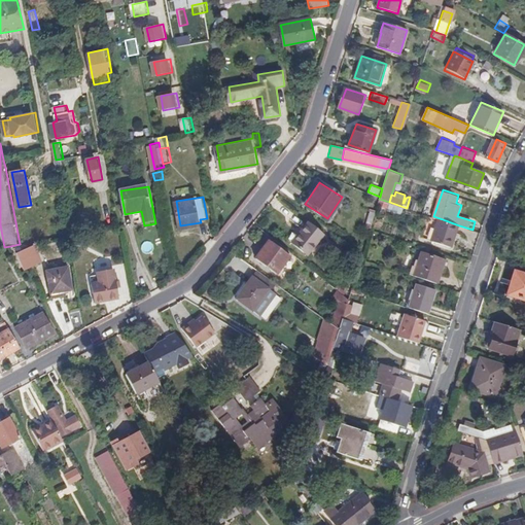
[(409,208),(416,210),(419,203),(412,201),(409,208)]
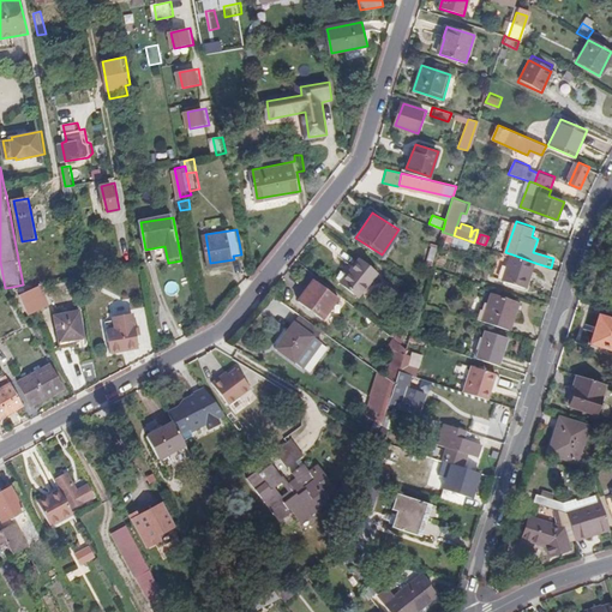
[(527,287),(535,263),(513,255),(504,279),(527,287)]
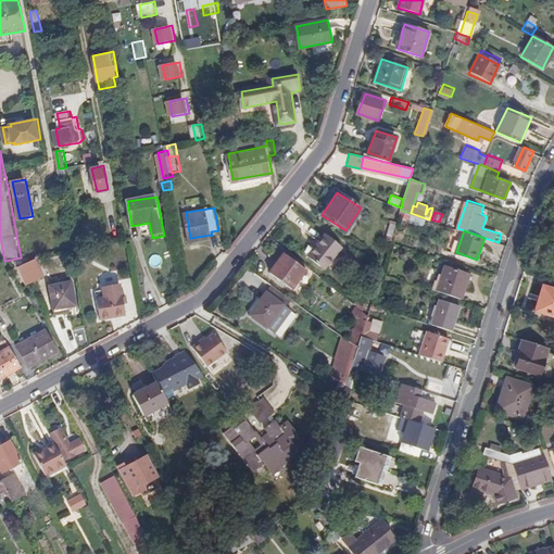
[(341,248),(325,236),(310,257),(326,268),(341,248)]
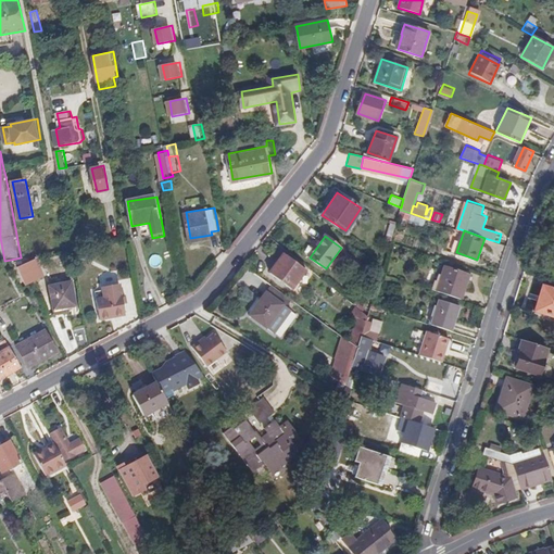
[(284,253),(264,279),(287,296),(305,269),(284,253)]
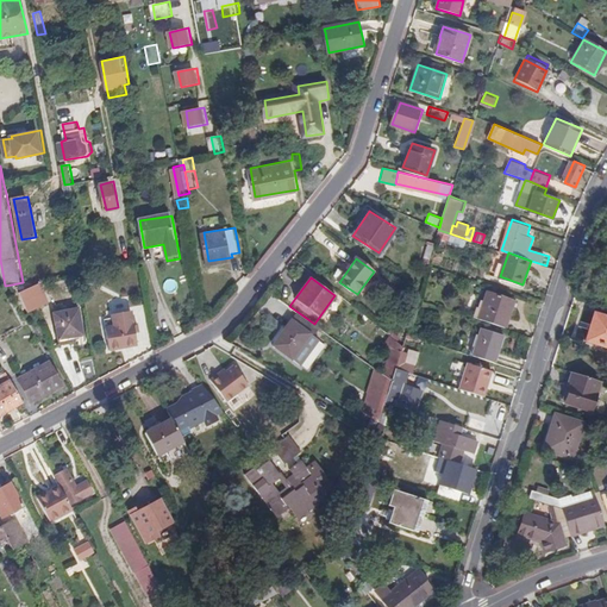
[(23,282),(12,285),(18,296),(23,293),(31,310),(44,301),(42,298),(49,294),(42,282),(31,288),(26,281),(23,282)]
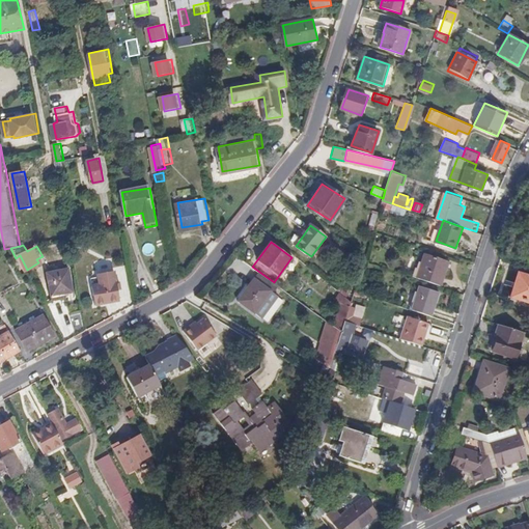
[(418,278),(439,284),(443,270),(446,271),(449,261),(425,254),(423,261),(418,278)]
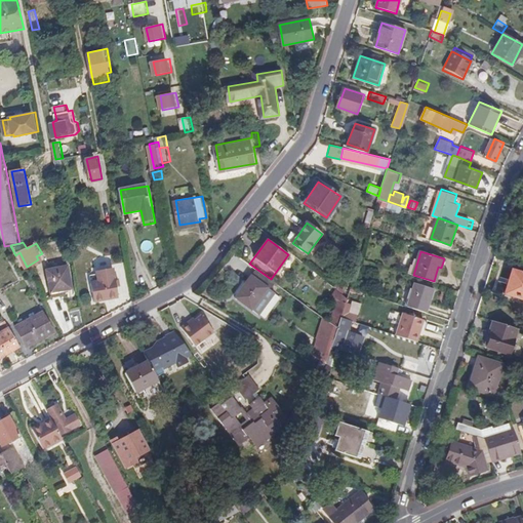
[(412,265),(409,273),(413,275),(418,258),(416,258),(413,266),(412,265)]
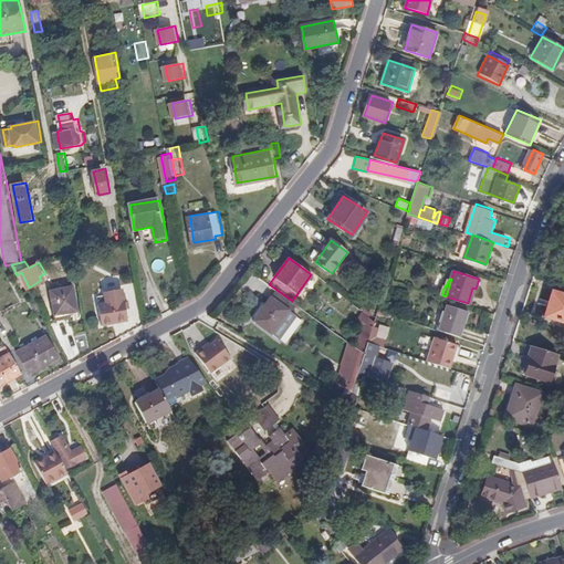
[(77,306),(73,281),(51,284),(55,310),(58,320),(73,317),(71,307),(77,306)]
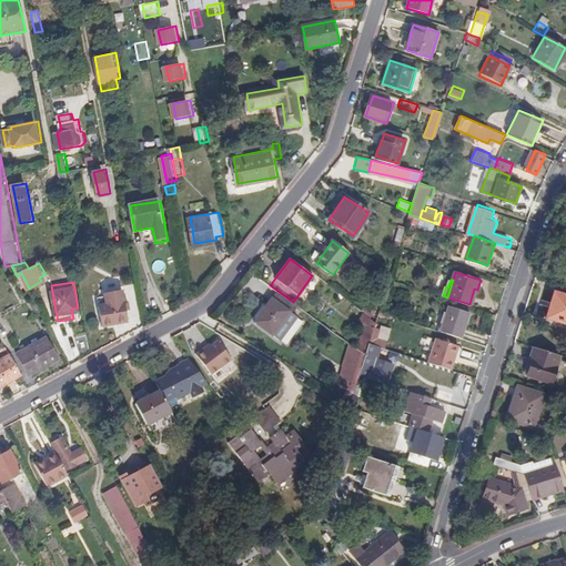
[(565,285),(561,284),(552,315),(565,319),(565,285)]
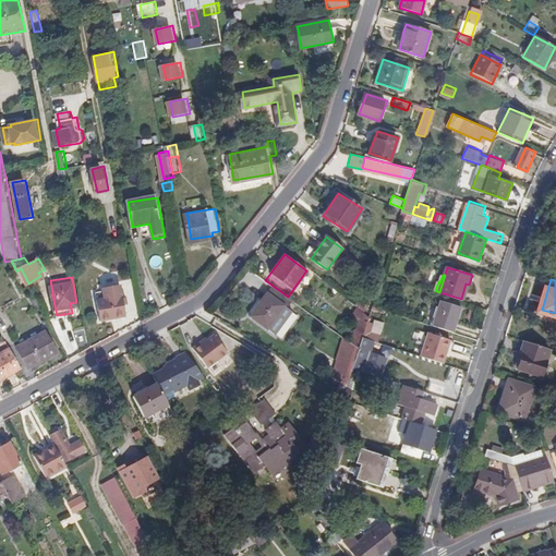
[(127,315),(123,293),(115,294),(116,297),(98,300),(103,319),(127,315)]
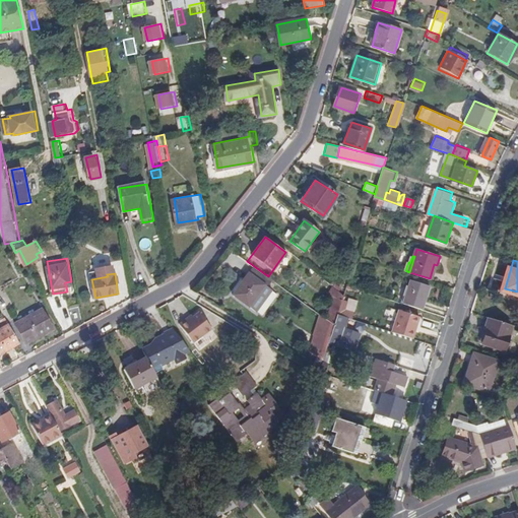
[(266,284),(249,273),(234,295),(251,306),(266,284)]
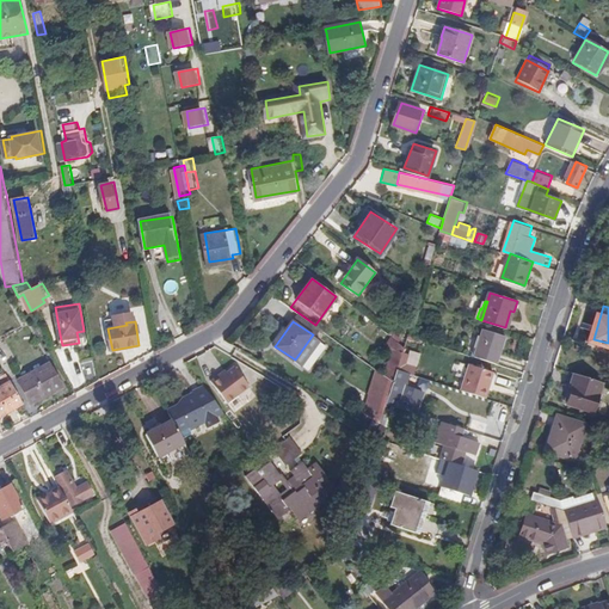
[(484,330),(475,356),(496,363),(505,337),(484,330)]
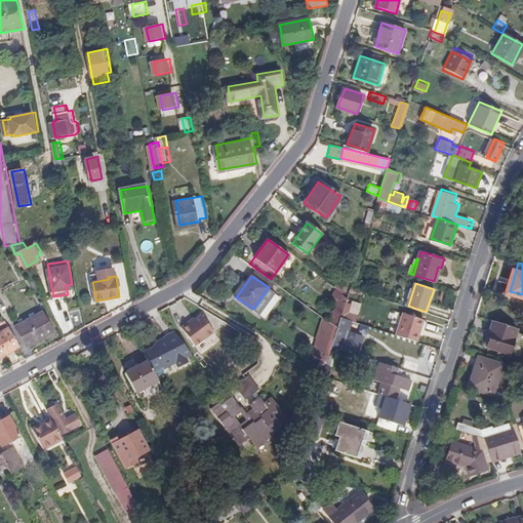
[(333,337),(340,316),(342,311),(347,296),(335,288),(330,294),(336,299),(329,321),(326,333),(319,355),(320,356),(327,358),(329,349),(333,337)]
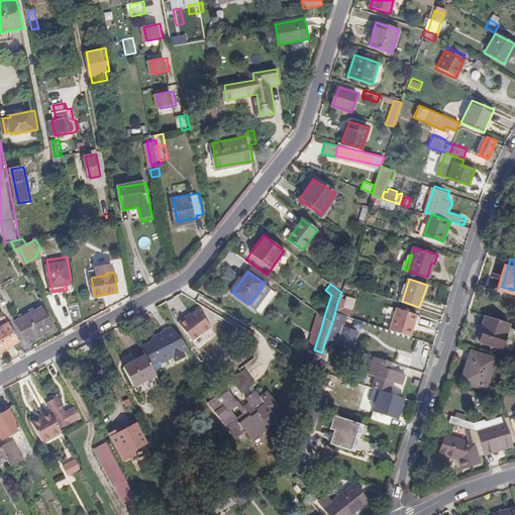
[(55,325),(43,305),(17,320),(28,339),(55,325)]
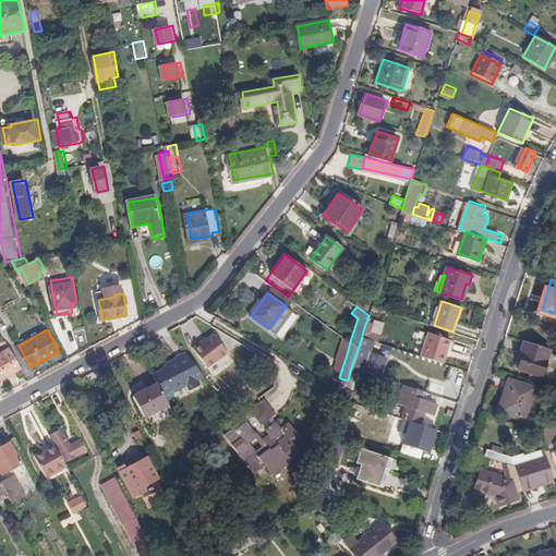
[(363,330),(362,336),(373,339),(375,340),(376,335),(363,330)]
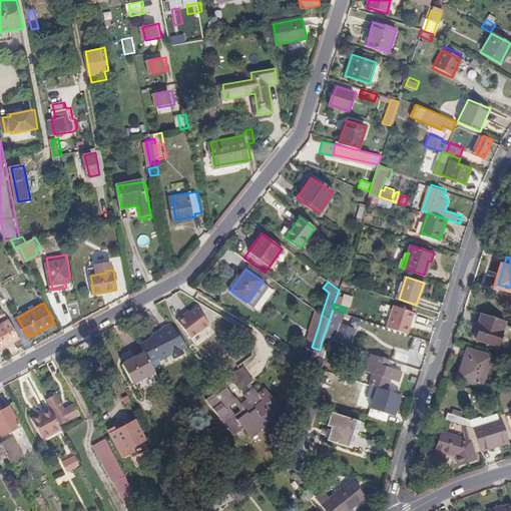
[(193,305),(176,321),(192,339),(209,323),(193,305)]
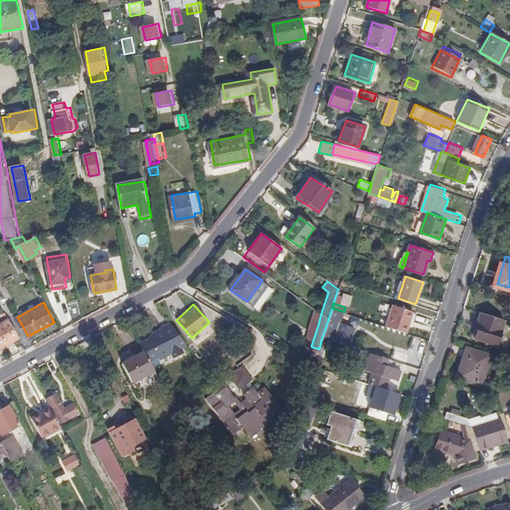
[(387,326),(406,332),(413,311),(394,304),(387,326)]
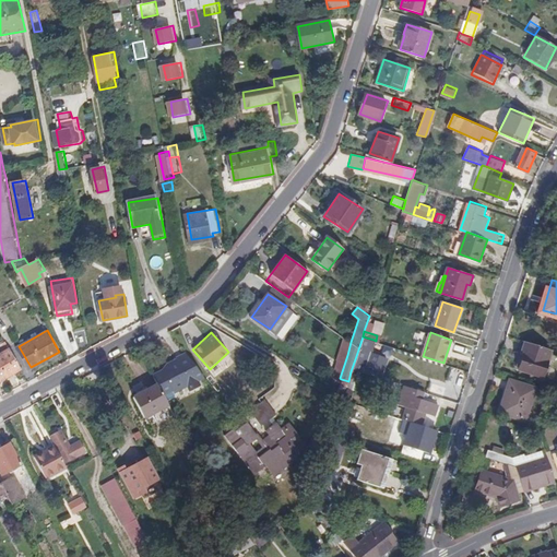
[(363,336),(355,359),(366,363),(374,340),(363,336)]
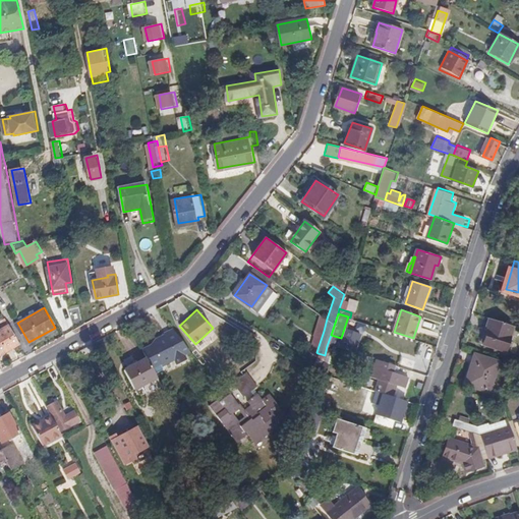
[(315,329),(324,331),(327,319),(320,315),(315,329)]
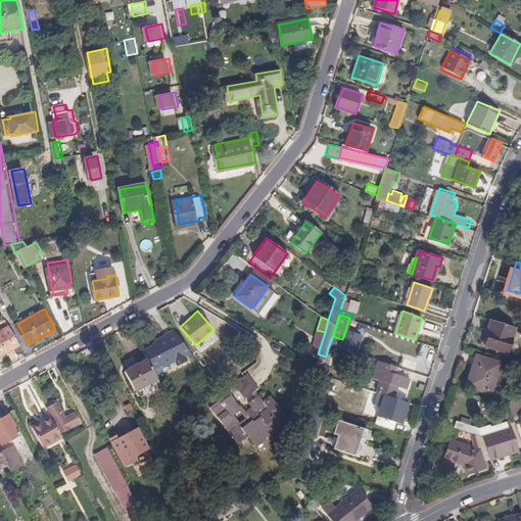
[(518,327),(493,319),(490,330),(492,331),(488,346),(510,352),(518,327)]
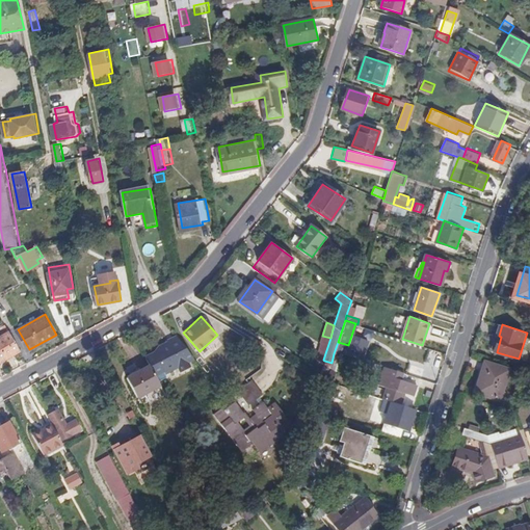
[(0,360),(1,362),(22,350),(10,330),(0,336),(0,360)]
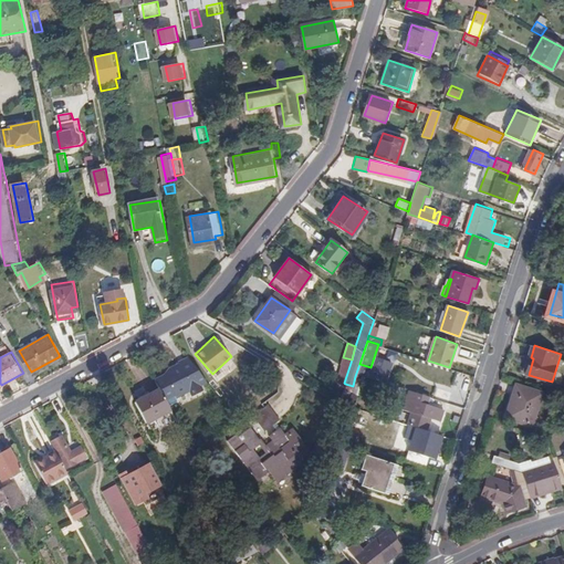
[(166,375),(154,382),(159,390),(166,401),(175,396),(177,398),(189,392),(194,396),(202,390),(200,386),(206,382),(188,358),(178,364),(168,369),(171,374),(167,376),(166,375)]
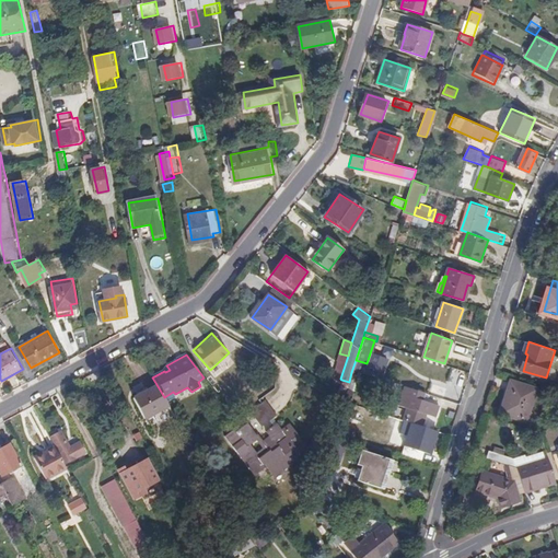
[(386,358),(378,355),(373,368),(382,371),(386,358)]
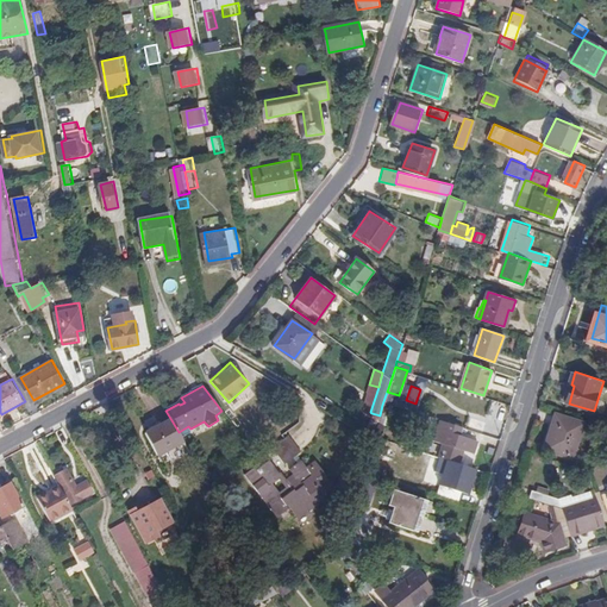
[(393,407),(382,405),(380,415),(377,423),(387,425),(393,407)]
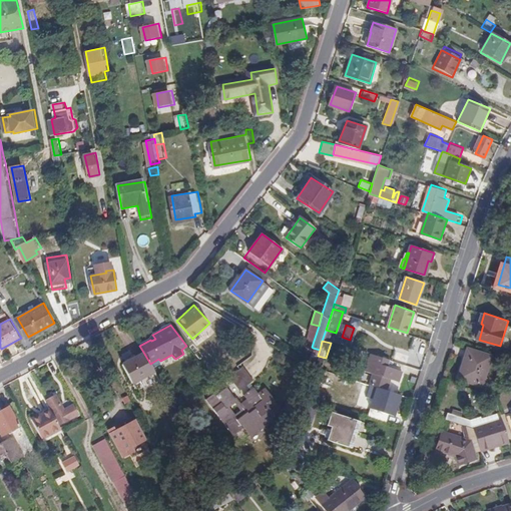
[(310,358),(316,361),(318,356),(320,350),(313,348),(310,358)]
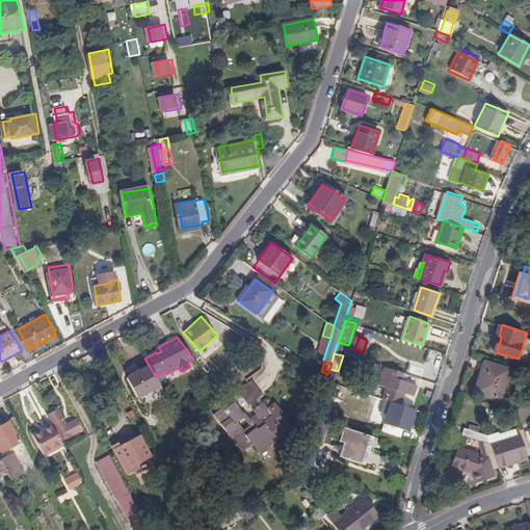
[(510,371),(486,364),(476,394),(501,401),(510,371)]
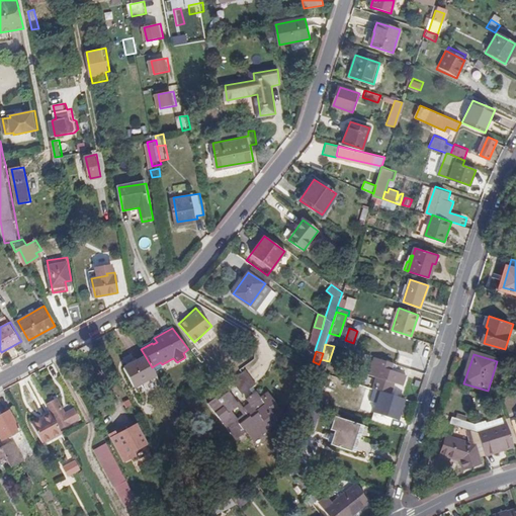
[(372,355),(370,362),(391,369),(393,362),(372,355)]
